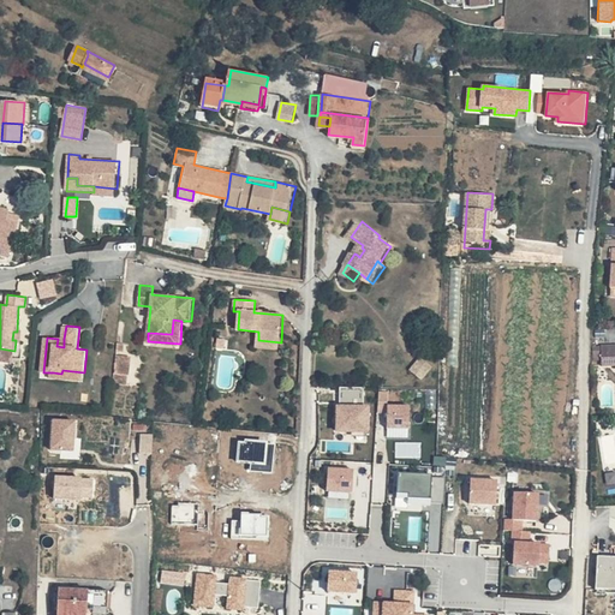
[(614,341),(602,342),(603,363),(614,363),(614,341)]
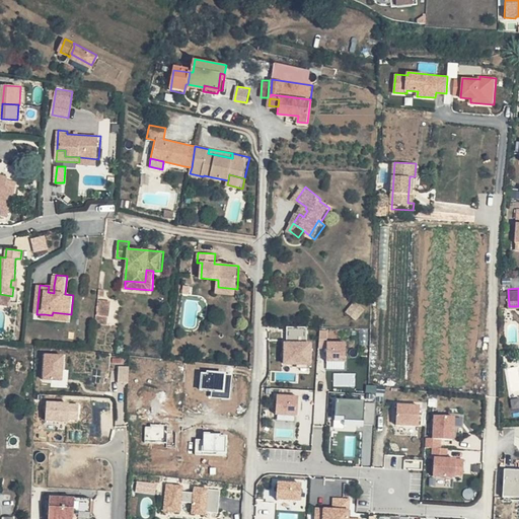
[(12,296),(0,294),(0,302),(12,303),(12,296)]
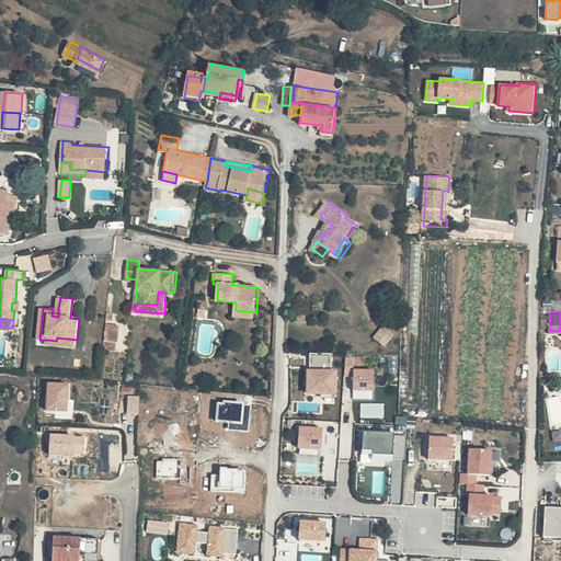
[(121,324),(107,323),(106,339),(116,339),(119,340),(121,324)]
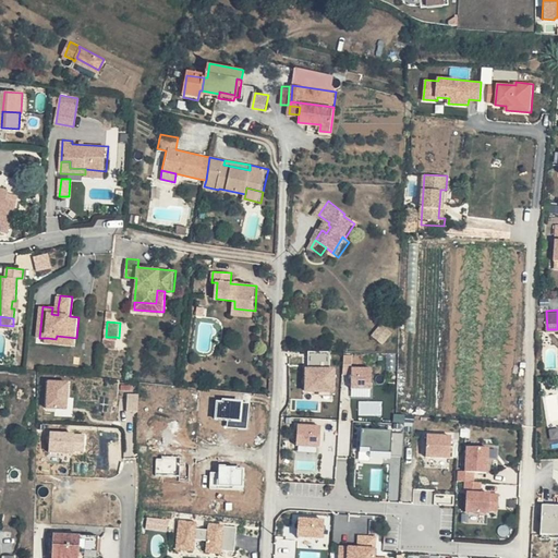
[(389,332),(381,326),(373,337),(381,343),(389,332)]
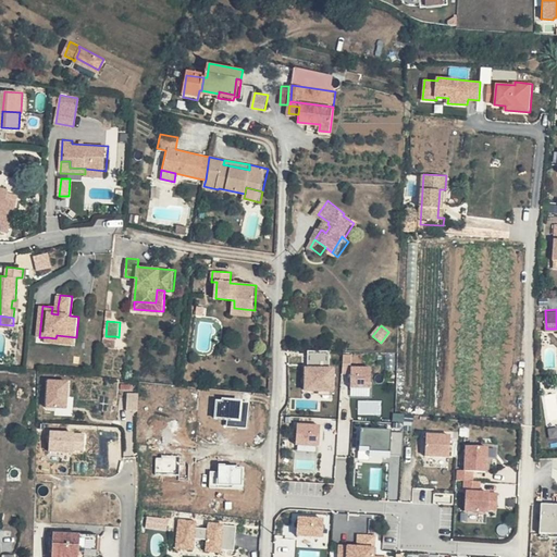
[(76,337),(57,335),(56,338),(48,337),(48,342),(75,345),(76,337)]
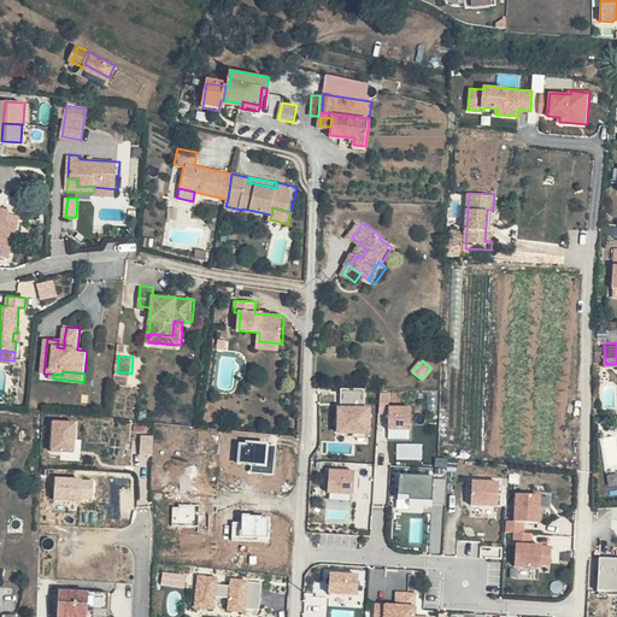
[(128,372),(117,372),(116,382),(128,383),(128,372)]
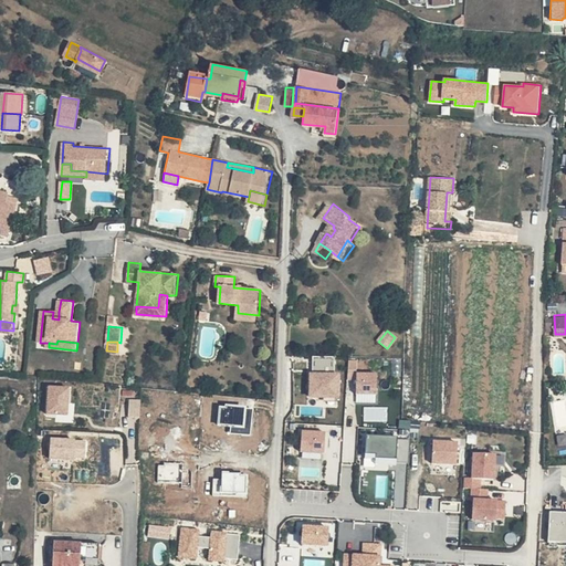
[(335,373),(335,356),(314,356),(314,373),(335,373)]
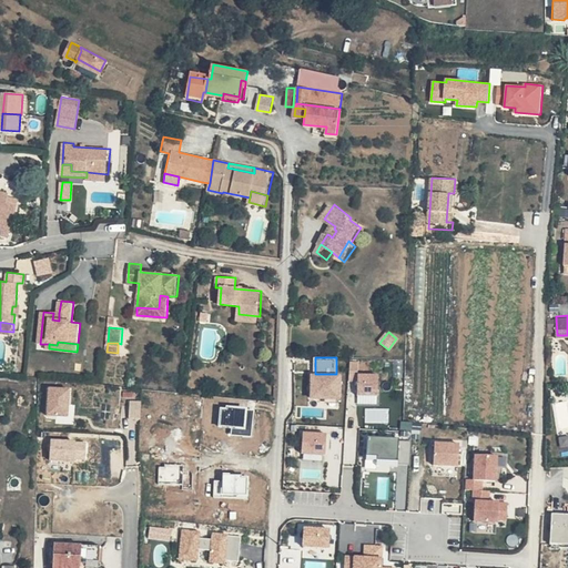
[(394,362),(394,377),(404,377),(404,362),(394,362)]
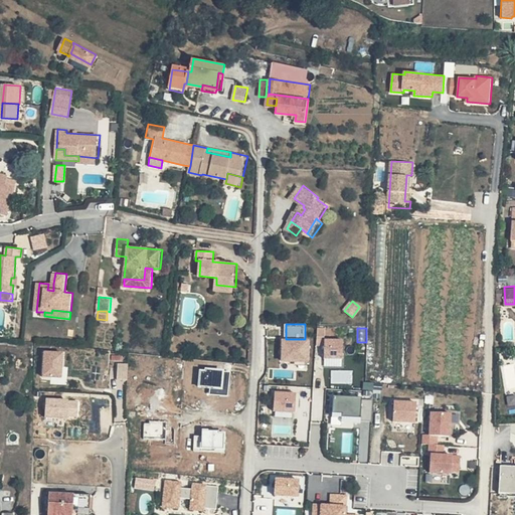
[(326,338),(325,357),(343,358),(344,339),(326,338)]
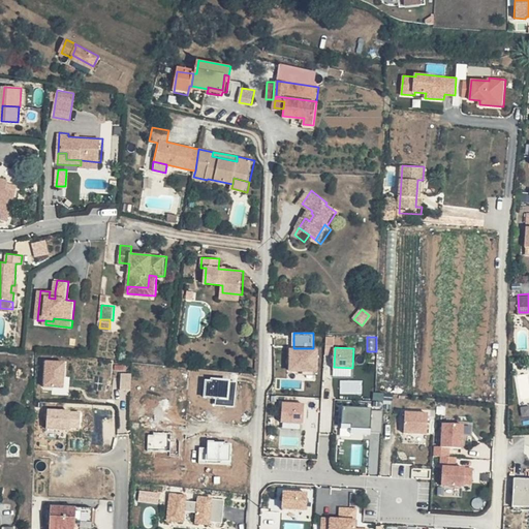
[(318,372),(318,348),(313,348),(293,348),(290,348),(289,371),(318,372)]
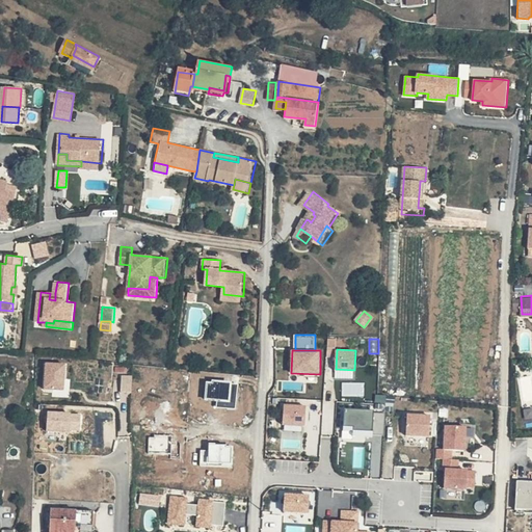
[(45,388),(64,390),(65,364),(47,363),(45,388)]
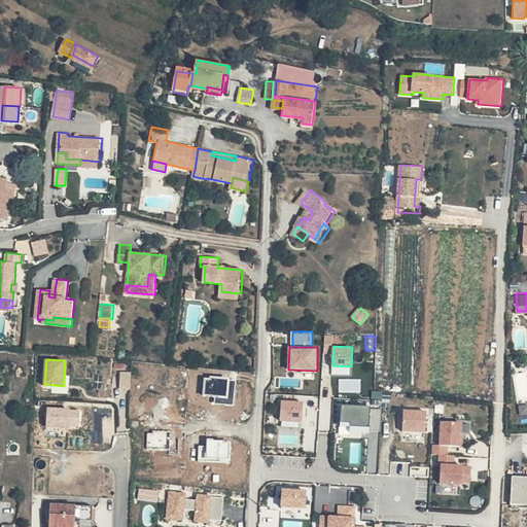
[(131,387),(131,371),(121,371),(120,387),(131,387)]
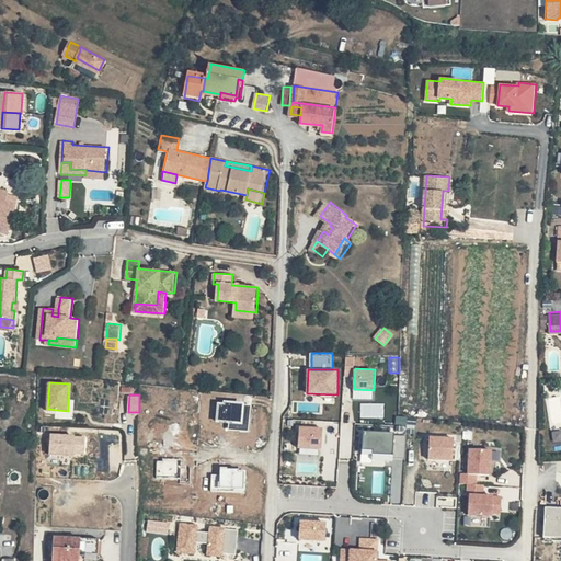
[(322,453),(322,425),(299,426),(299,453),(322,453)]
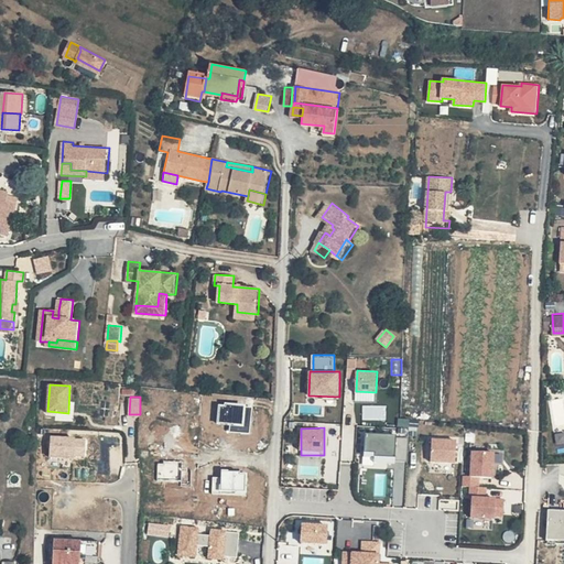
[(409,461),(409,437),(398,437),(398,433),(365,433),(365,466),(398,465),(398,461),(409,461)]
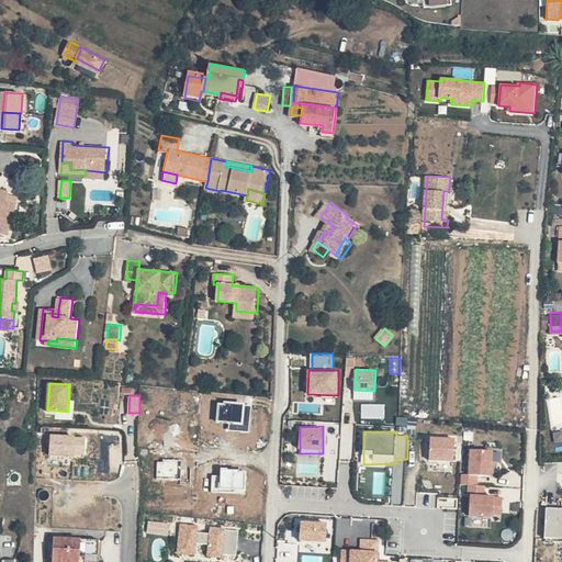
[(52,434),(51,453),(74,456),(74,453),(86,454),(87,437),(52,434)]
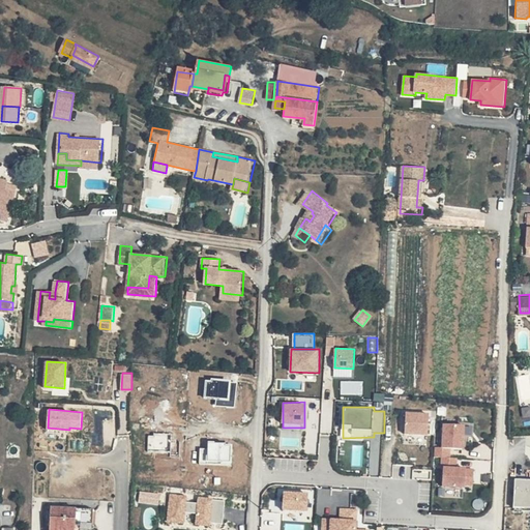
[(430,413),(407,412),(406,433),(429,434),(430,413)]
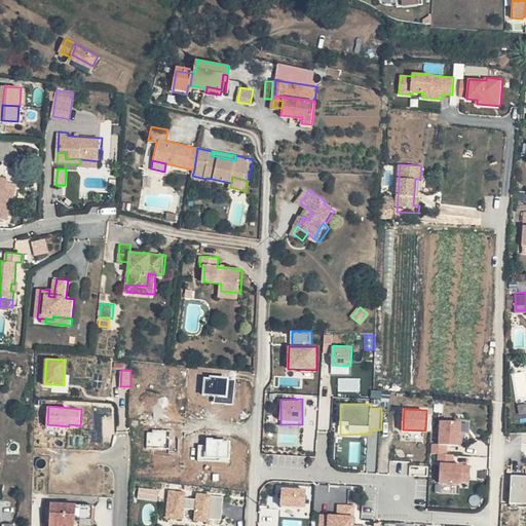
[(441,420),(440,443),(448,444),(460,444),(461,421),(441,420)]
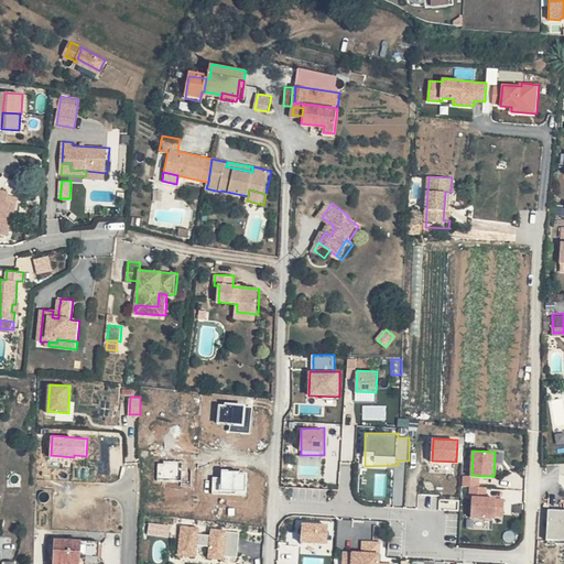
[(464,475),(464,485),(470,486),(480,486),(480,476),(472,475),(464,475)]
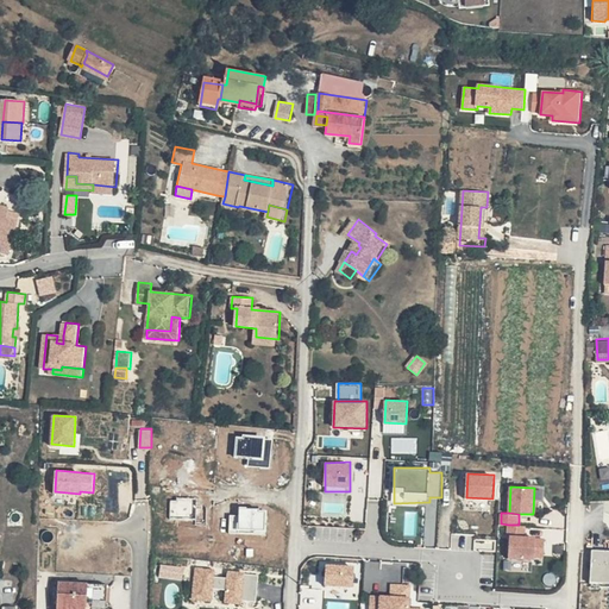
[(508,525),(508,537),(512,537),(527,538),(527,526),(519,525),(508,525)]
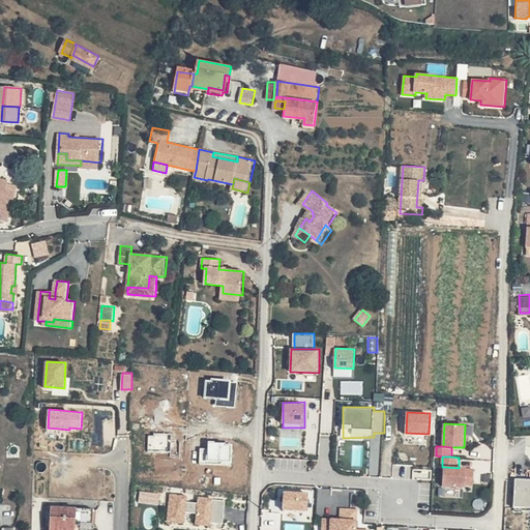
[(459,468),(445,467),(444,487),(466,488),(466,484),(474,484),(475,468),(459,468)]
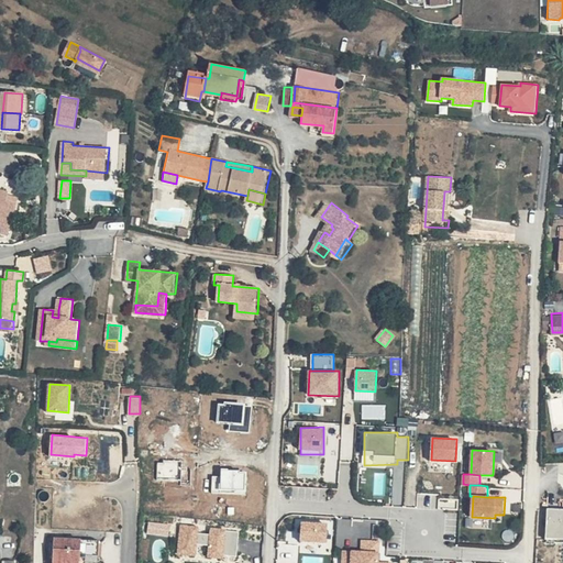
[(562,539),(562,508),(547,509),(547,540),(562,539)]
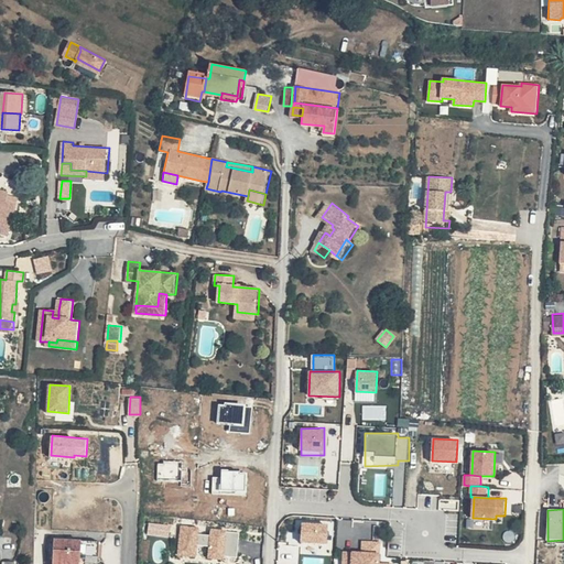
[(303,523),(302,542),(327,543),(328,524),(303,523)]
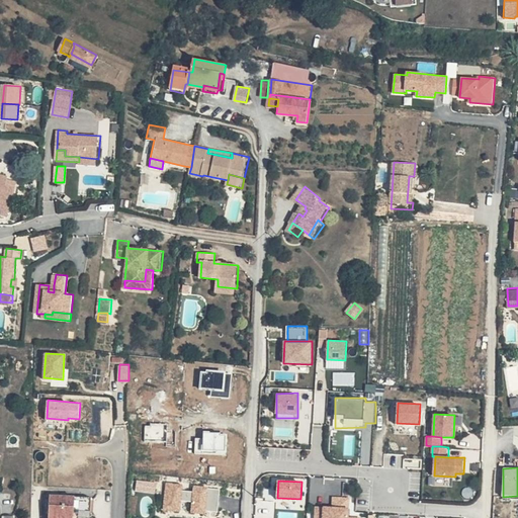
[(218,511),(221,489),(194,486),(194,491),(184,490),(184,484),(167,482),(164,510),(182,512),(183,500),(193,501),(192,512),(206,514),(206,510),(218,511)]
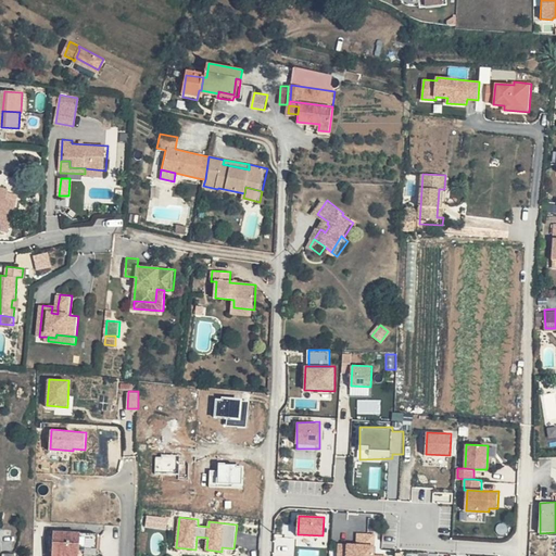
[(96,535),(52,532),(51,555),(77,555),(95,555),(96,535)]
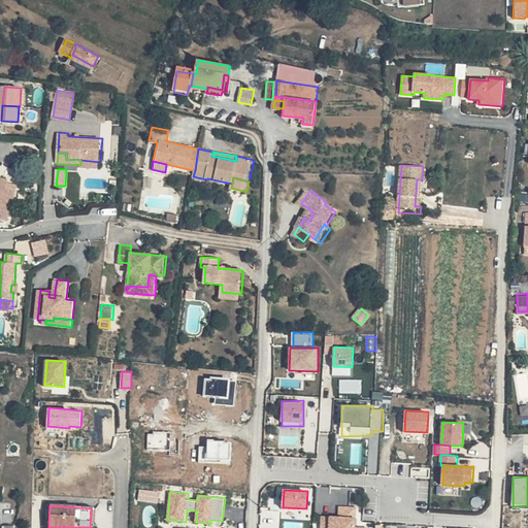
[(357,506),(340,506),(339,517),(322,516),(321,527),(369,527),(356,527),(357,506)]
